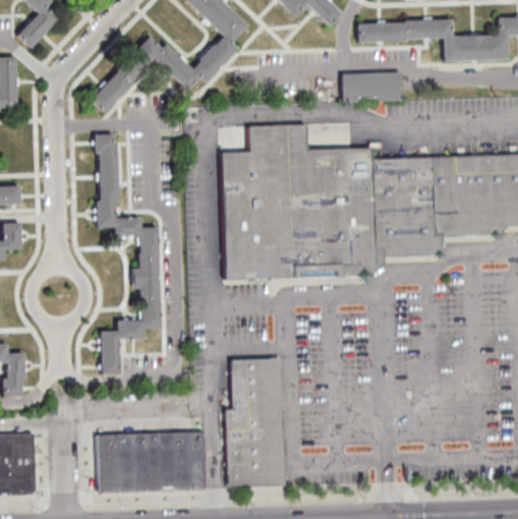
[(22,0),(38,13),(17,37),(32,50),(59,19),(47,9),(54,0),(22,0)]
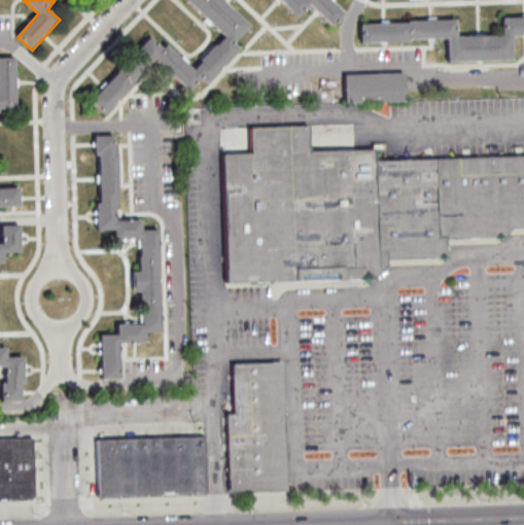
[(155,61),(190,92),(202,78),(209,84),(241,49),(235,43),(251,25),(223,0),(184,0),(224,36),(195,69),(168,44),(164,49),(150,37),(91,102),(106,115),(155,61)]
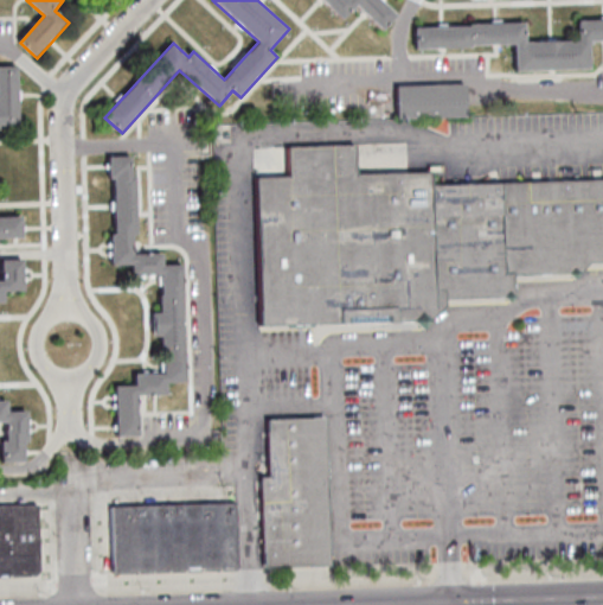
[(320,0),(344,21),(358,7),(384,32),(399,16),(383,0),(320,0)]
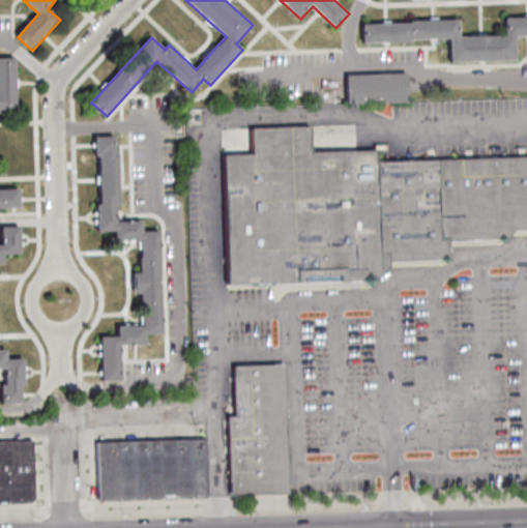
[(450,41),(451,63),(517,62),(517,37),(526,36),(526,18),(506,18),(507,36),(461,37),(460,21),(363,23),(363,42),(450,41)]
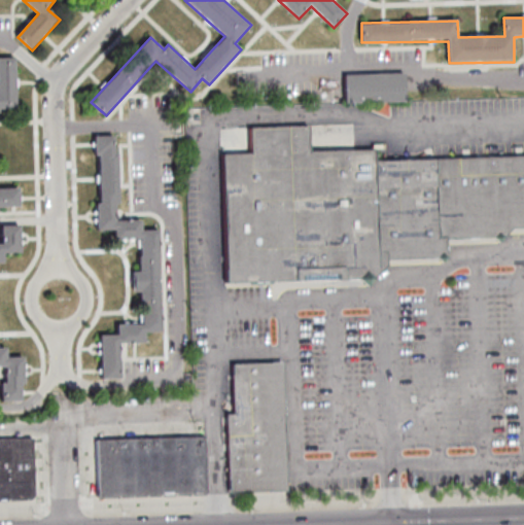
[(0,188),(0,110),(19,110),(19,59),(0,59),(0,209),(22,209),(22,188),(0,188)]
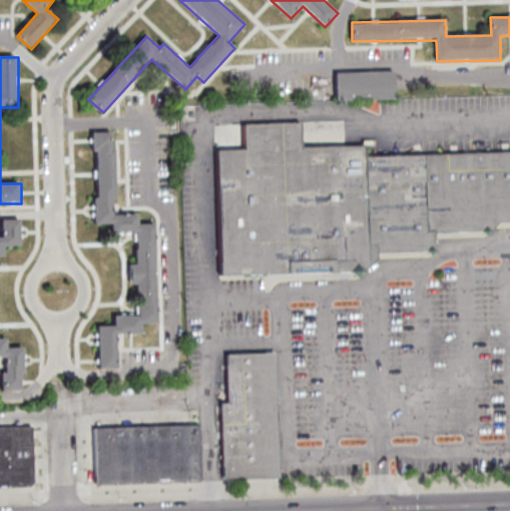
[(397,100),(397,73),(337,73),(337,100),(397,100)]
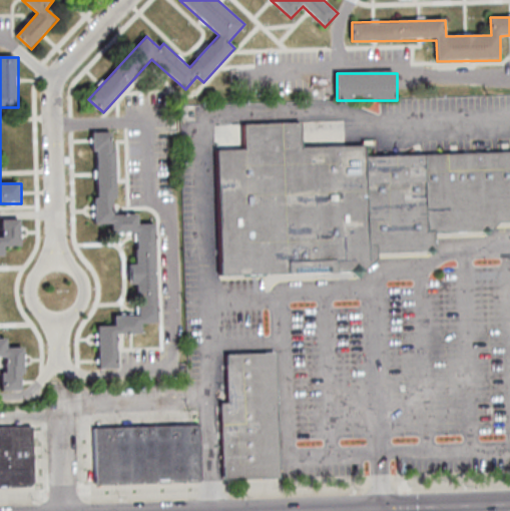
[(219,277),(359,275),(379,253),(435,252),(435,233),(491,232),(495,225),(509,224),(509,152),(366,154),(366,146),(302,147),(302,122),(243,123),(244,149),(217,149),(219,277)]
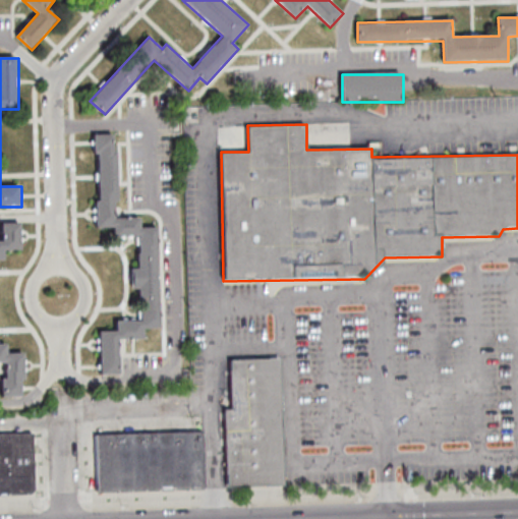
[(98,229),(115,228),(115,238),(134,237),(138,239),(139,269),(133,269),(133,288),(140,290),(141,321),(119,322),(115,332),(101,332),(101,376),(121,376),(121,340),(144,340),(148,329),(162,329),(159,229),(158,228),(142,228),(141,218),(117,218),(117,207),(120,197),(119,134),(95,134),(98,229)]
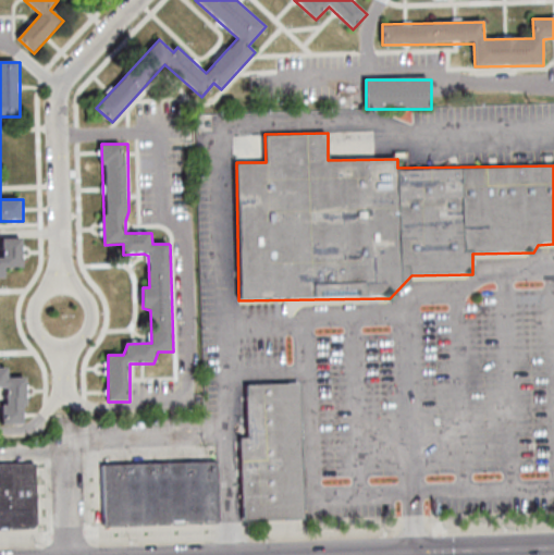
[(24,268),(24,238),(1,238),(2,259),(0,259),(0,278),(8,278),(8,269),(24,268)]
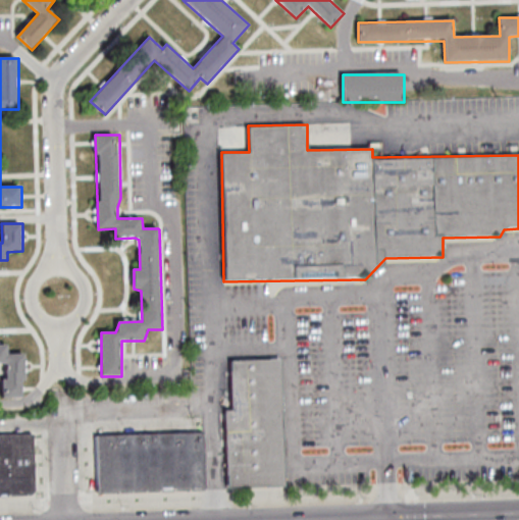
[(0,364),(4,364),(4,398),(26,398),(26,355),(8,355),(8,345),(0,345),(0,364)]
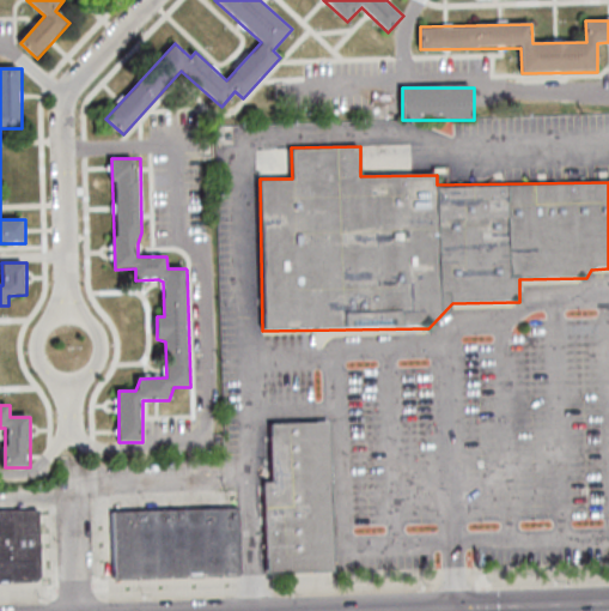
[(335,573),(329,422),(270,424),(273,483),(266,483),(268,575),(335,573)]
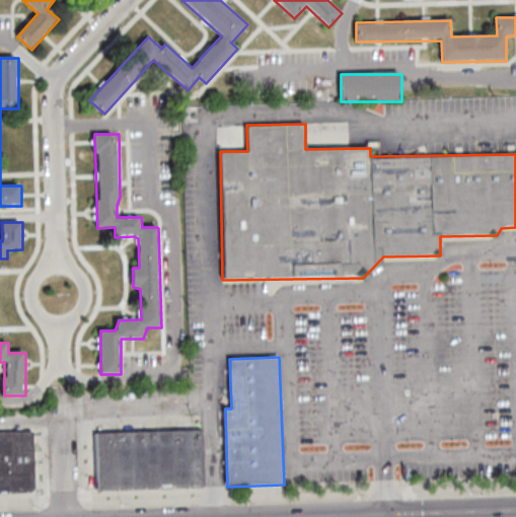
[(34,431),(0,431),(0,494),(35,494),(34,431)]
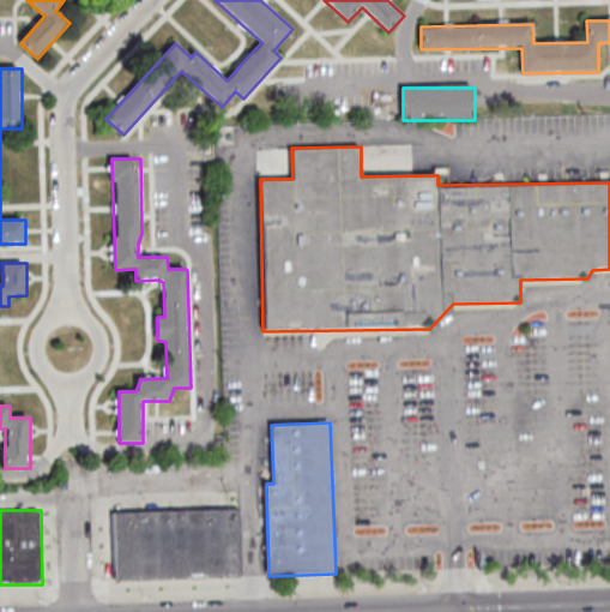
[(116,580),(243,579),(242,510),(115,511),(116,580)]
